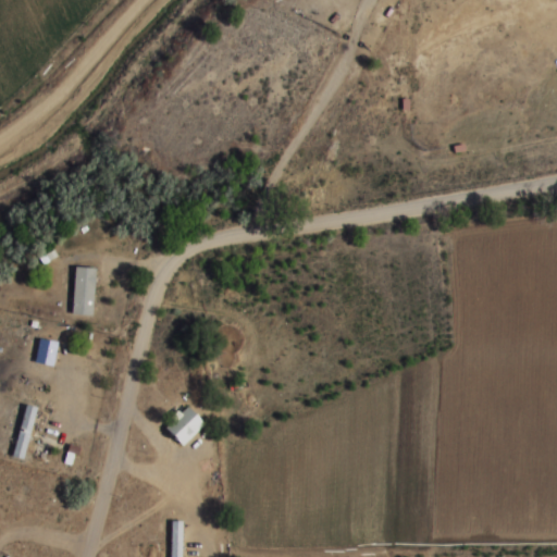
[(94,314),(94,265),(72,265),(72,314),(94,314)]
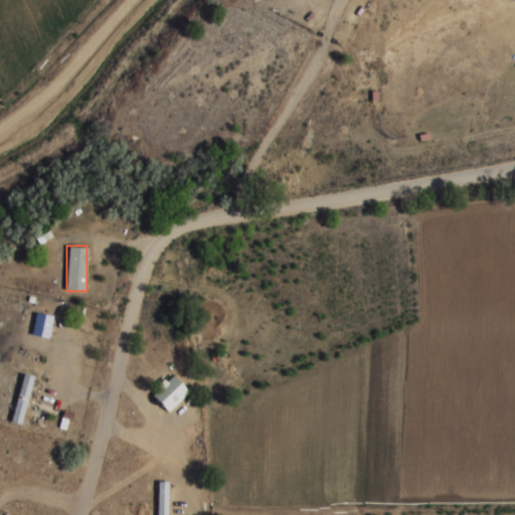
[(30,334),(48,338),(53,316),(36,312),(30,334)]
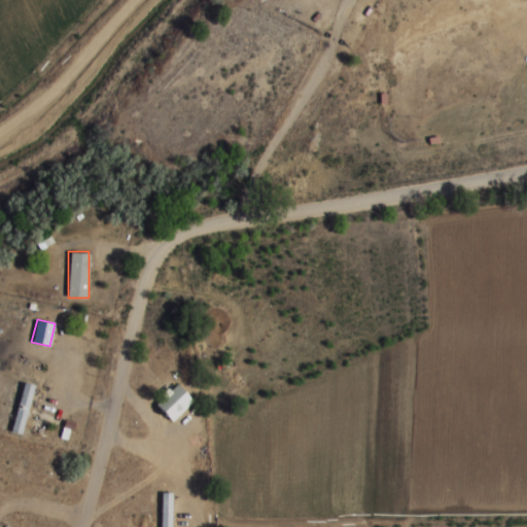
[(23,434),(35,385),(24,382),(10,431),(23,434)]
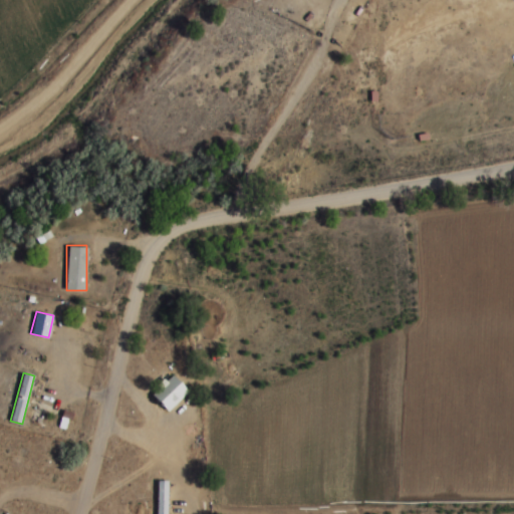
[(168,411),(190,390),(172,372),(151,394),(168,411)]
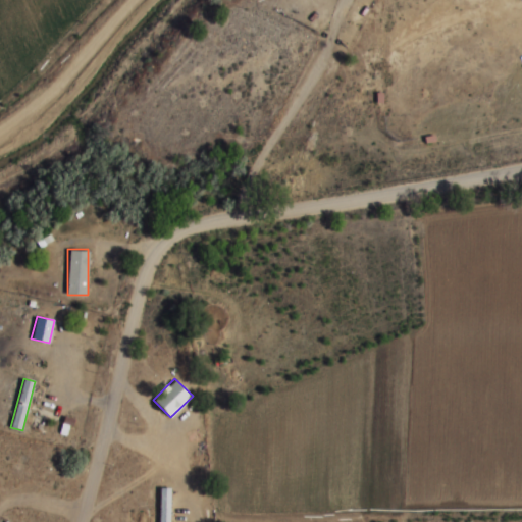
[(169,521),(170,487),(159,487),(158,521),(169,521)]
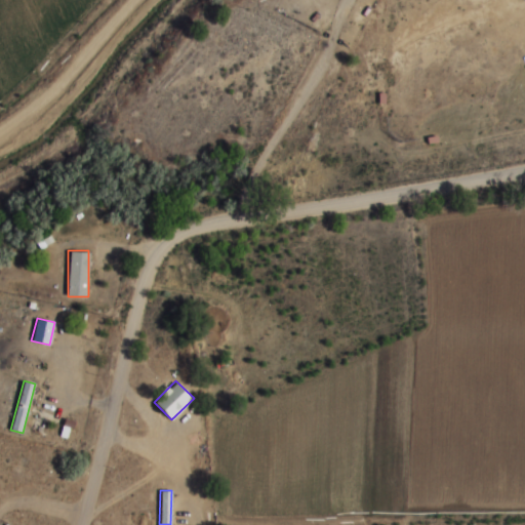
[(43,524),(14,516),(11,524),(12,524),(43,524)]
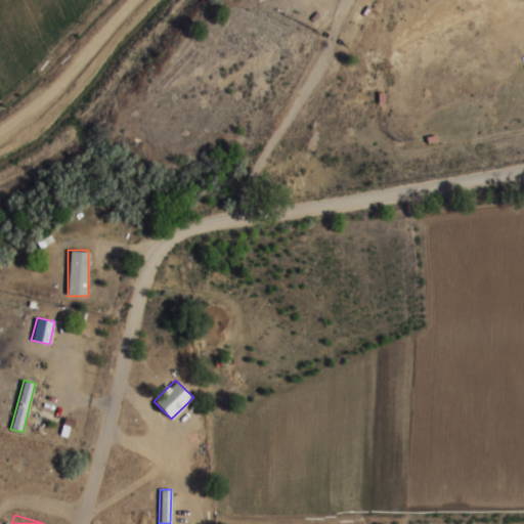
All buildings are outlined.
